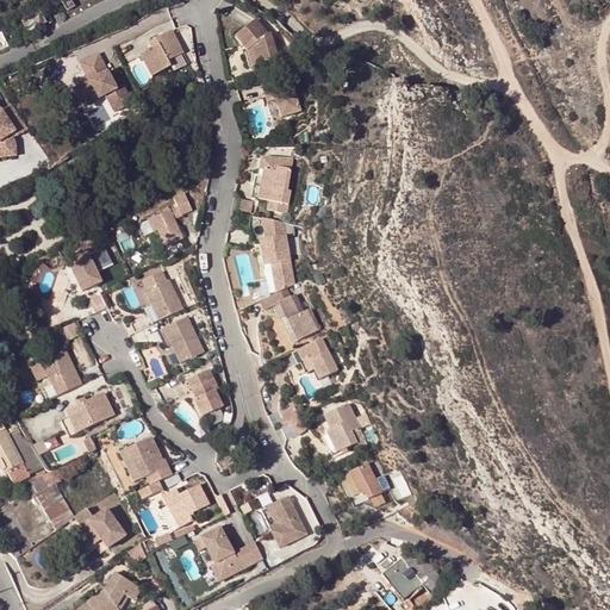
[(75,5),(72,0),(67,0),(63,2),(68,10),(75,5)]
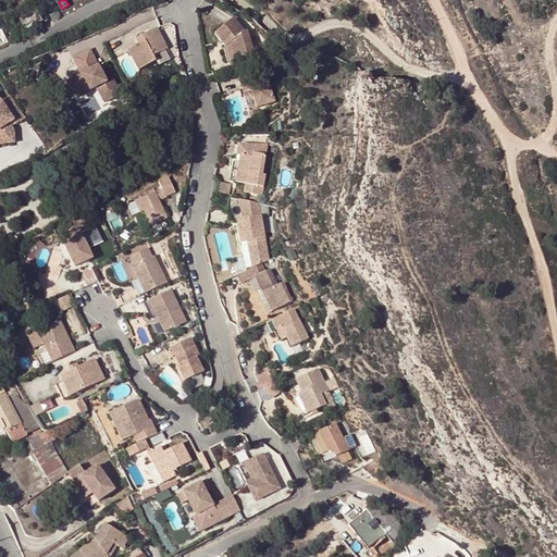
[(41,20),(36,10),(21,19),(26,28),(41,20)]
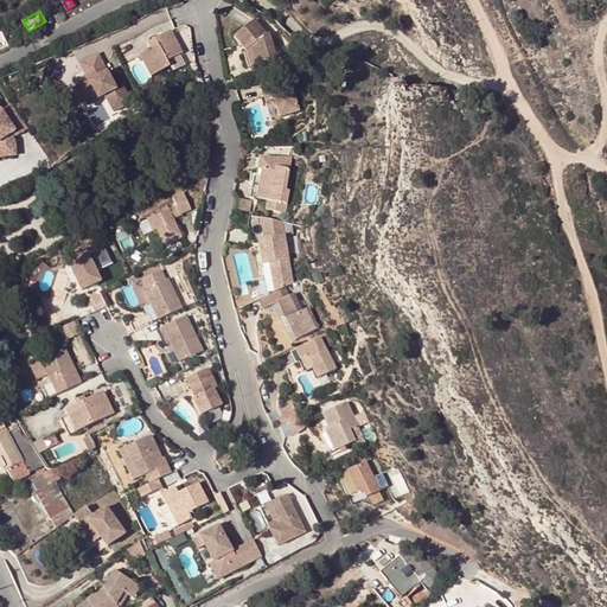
[(236,37),(248,53),(254,49),(259,66),(279,59),(272,34),(268,36),(257,21),(236,37)]
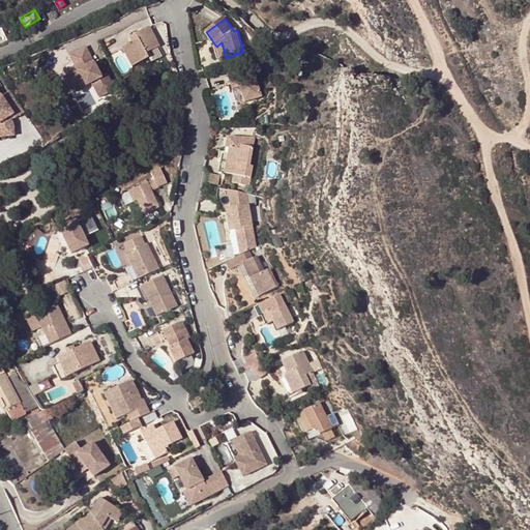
[(149,57),(147,52),(160,46),(151,26),(138,32),(141,37),(135,39),(124,45),(133,64),(149,57)]
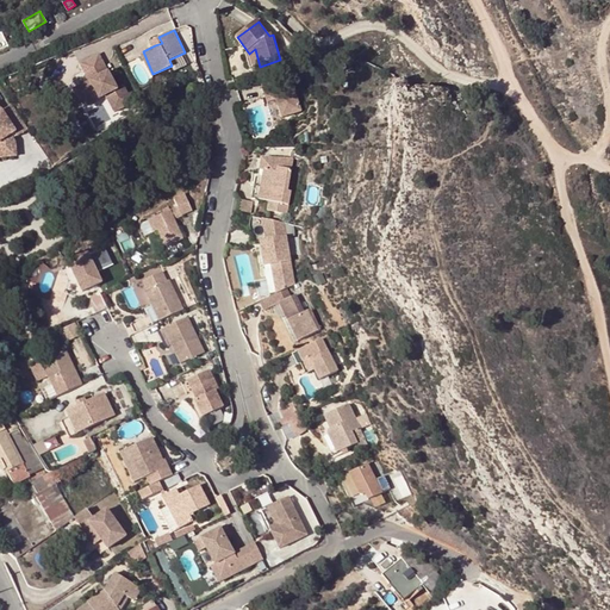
[(193,41),(188,30),(180,32),(185,44),(193,41)]
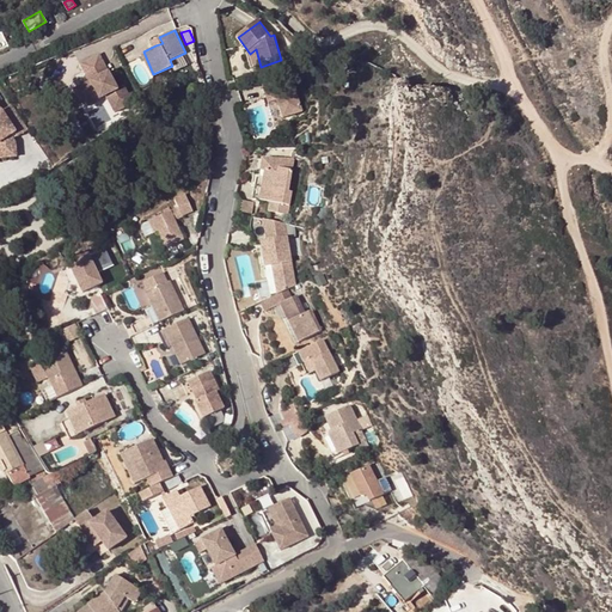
[(261,67),(256,49),(250,54),(255,68),(261,67)]
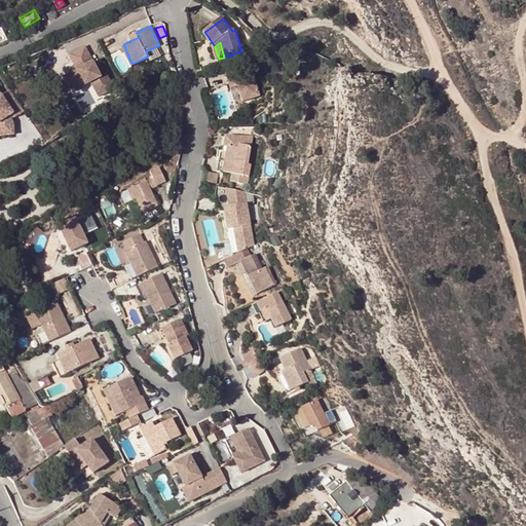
[(66,77),(71,88),(85,81),(87,85),(91,83),(96,81),(103,95),(114,89),(107,74),(102,77),(95,62),(89,65),(86,60),(91,57),(86,46),(71,54),(78,70),(66,77)]
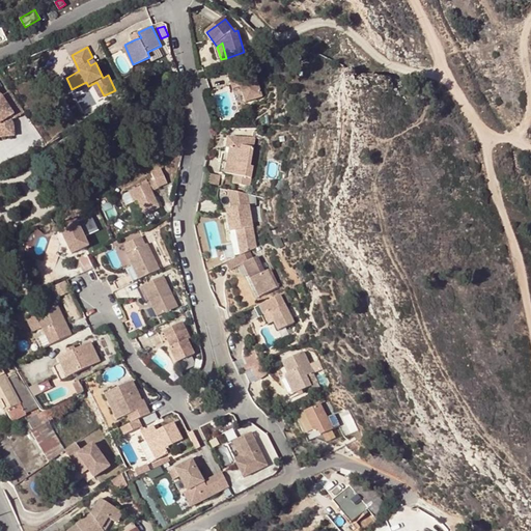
[(243,70),(228,74),(232,89),(233,89),(241,88),(246,104),(262,99),(254,74),(245,77),(243,70)]
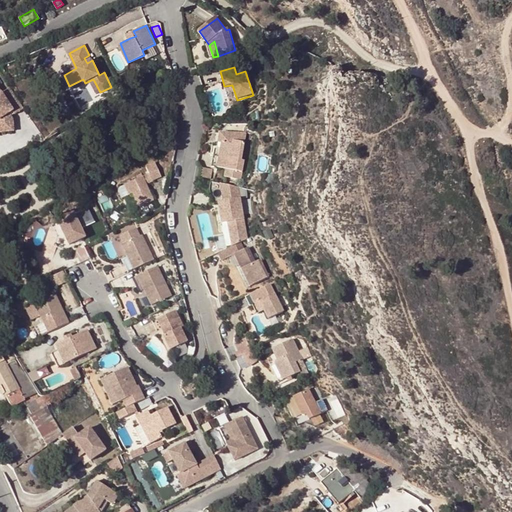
[(85,83),(83,79),(69,86),(71,90),(85,83)]
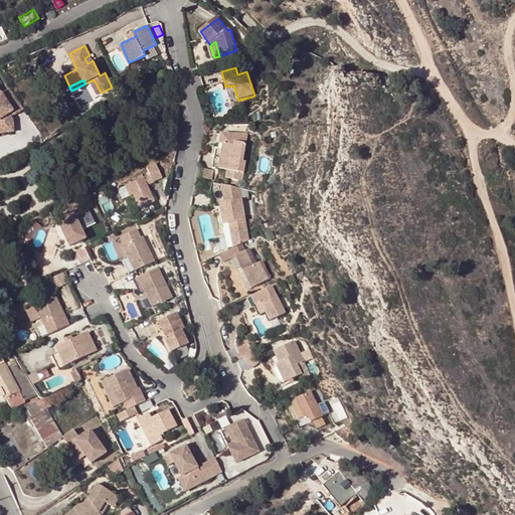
[(101,93),(94,79),(90,81),(97,96),(101,93)]
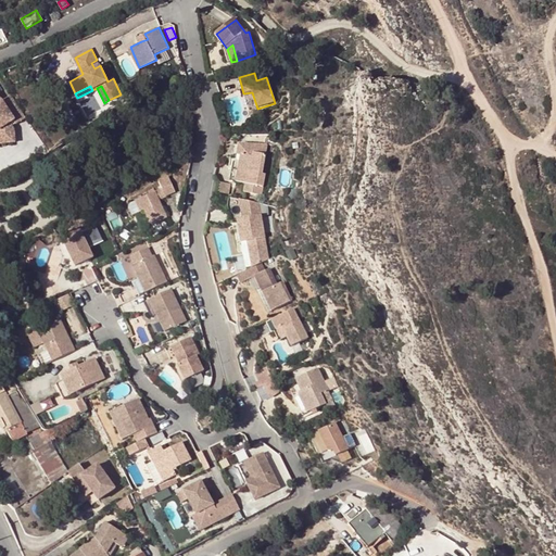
[(14,129),(10,123),(10,119),(12,117),(14,121),(17,124),(26,118),(11,95),(2,101),(0,98),(0,139),(15,138),(14,129)]
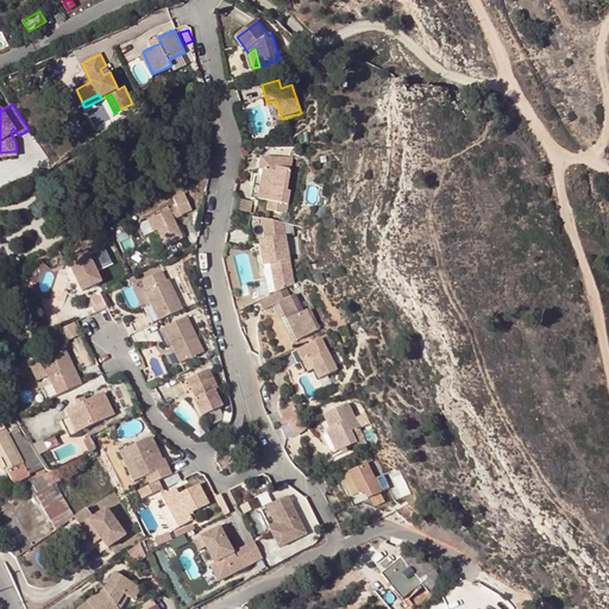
[(286,188),(292,157),(259,156),(258,168),(262,168),(257,198),(268,199),(276,200),(274,209),(286,211),(289,189),(286,188)]
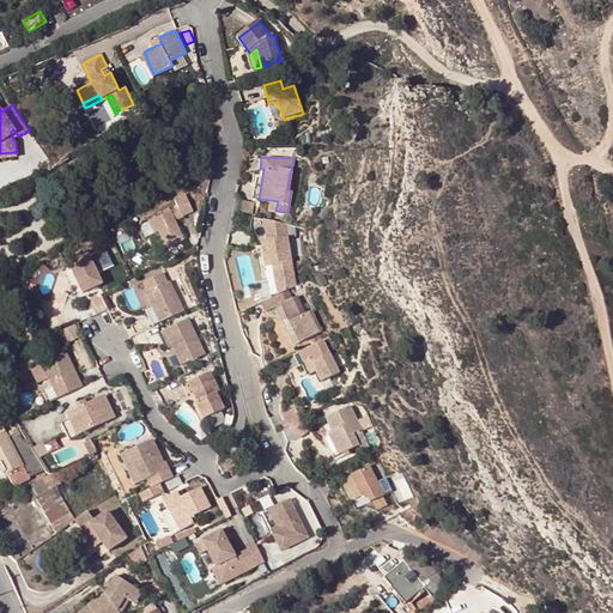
[(259,199),(263,169),(260,169),(256,168),(252,198),(259,199)]
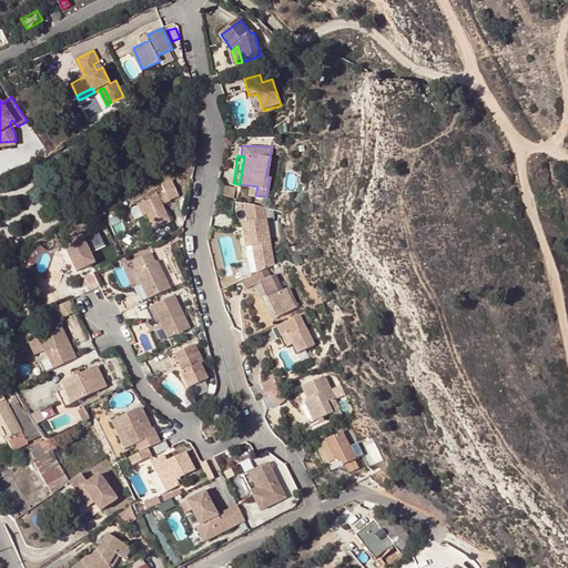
[(156,184),(161,193),(164,200),(174,195),(166,180),(156,184)]
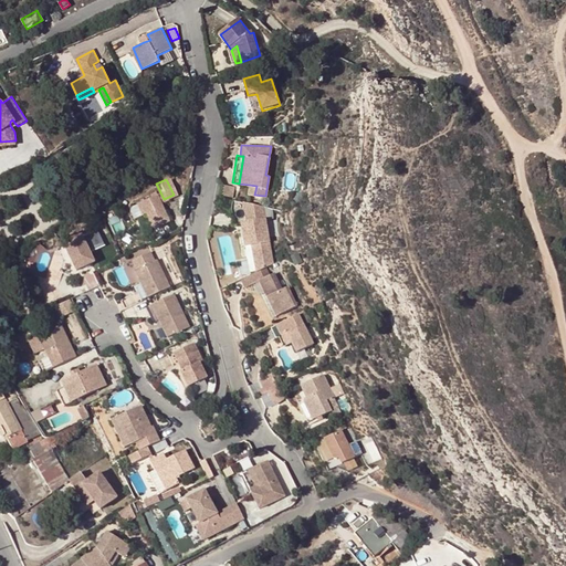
[(223,187),(222,196),(234,198),(236,189),(223,187)]
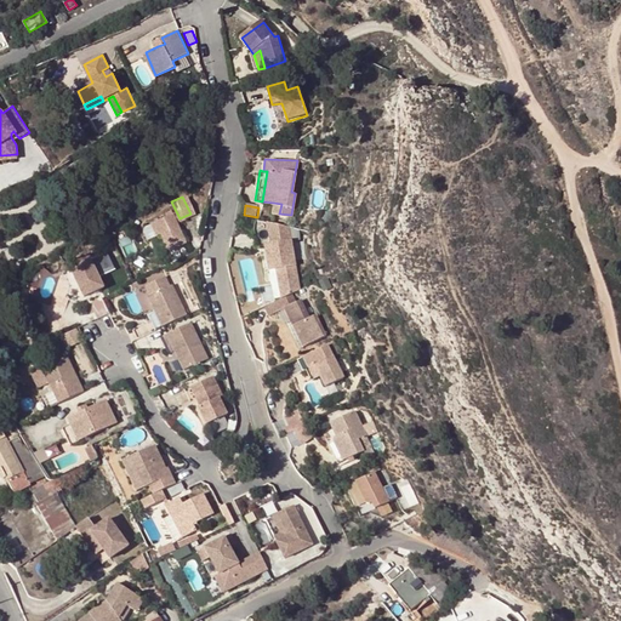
[(172,222),(180,218),(176,211),(167,215),(172,222)]
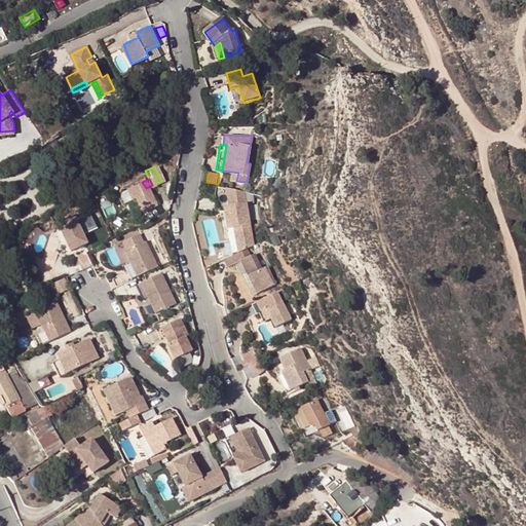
[(134,198),(140,212),(153,204),(146,188),(142,182),(124,190),(129,199),(134,198)]
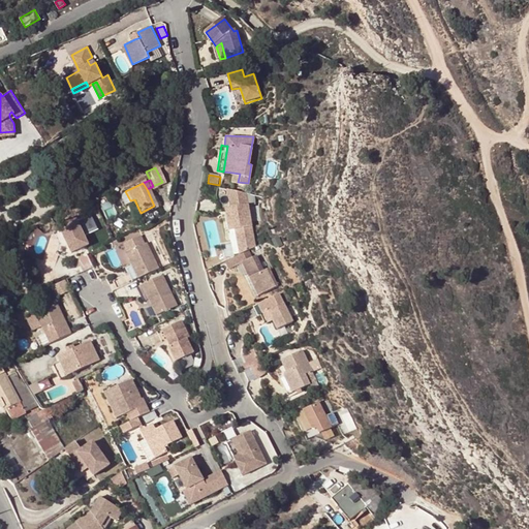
[(247,203),(234,206),(231,195),(232,189),(217,187),(215,195),(219,210),(224,209),(225,209),(229,229),(236,228),(241,252),(243,251),(257,244),(247,203)]
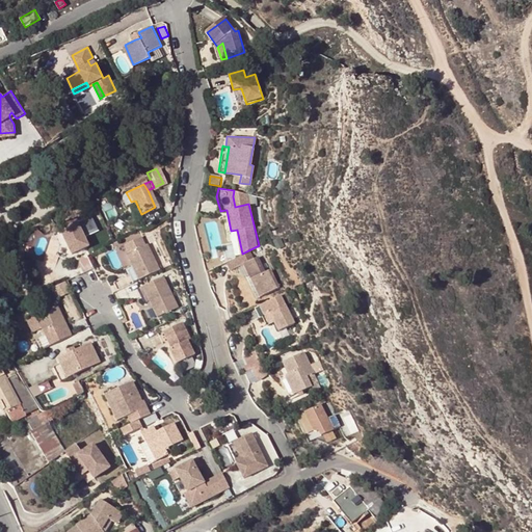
[(64,261),(71,258),(69,255),(86,246),(75,222),(57,231),(51,234),(56,245),(53,257),(64,261)]
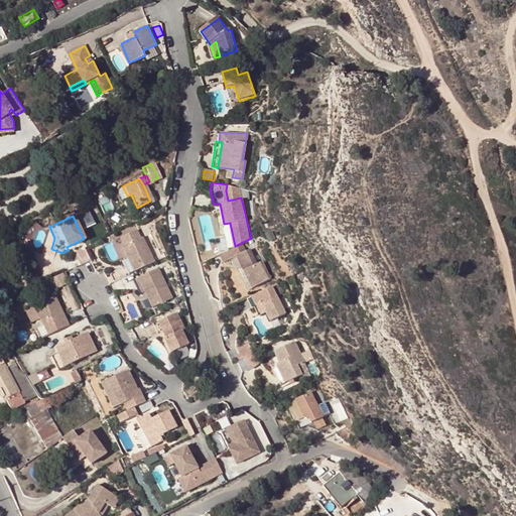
[(141,237),(122,246),(127,257),(134,271),(153,261),(141,237)]
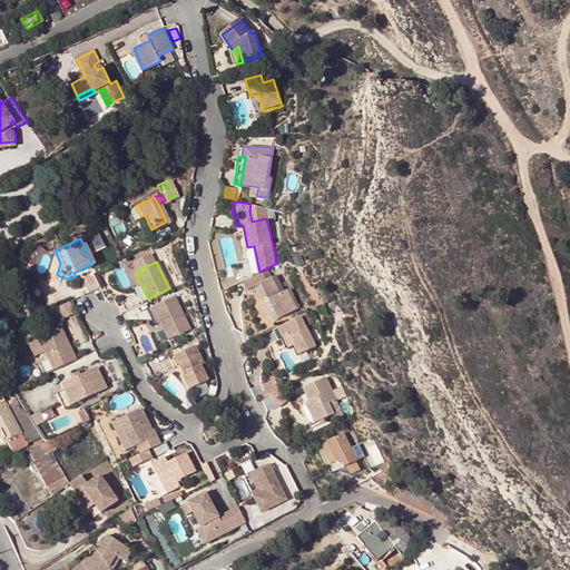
[(267,300),(276,317),(294,308),(284,291),(278,293),(271,278),(266,279),(262,271),(259,272),(253,275),(237,283),(242,292),(256,285),(264,302),(267,300)]
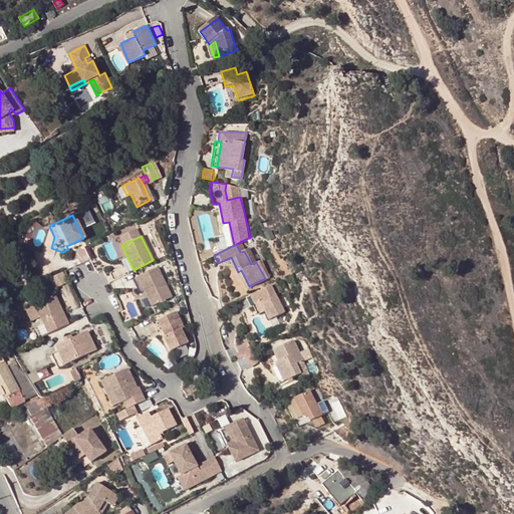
[(120,259),(123,264),(127,273),(134,270),(126,256),(120,259)]
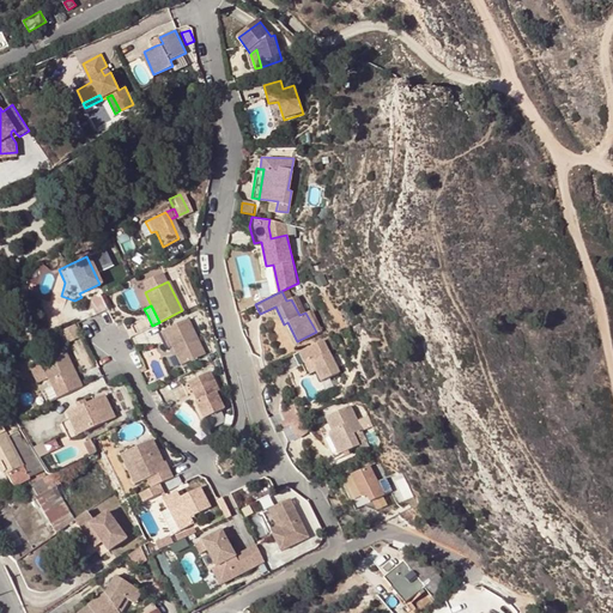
[(187,319),(164,329),(173,346),(182,364),(205,352),(187,319)]
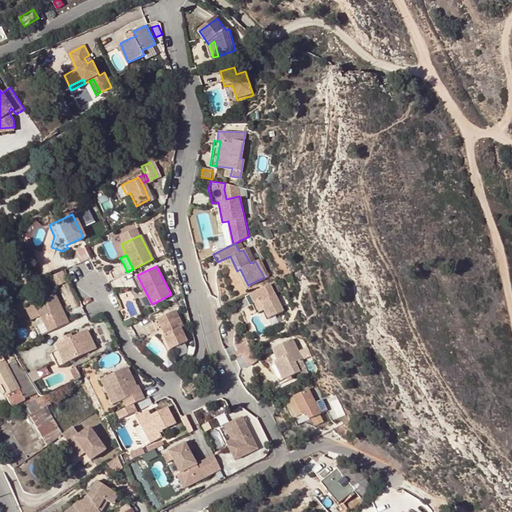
[(245,287),(248,285),(240,269),(237,271),(245,287)]
